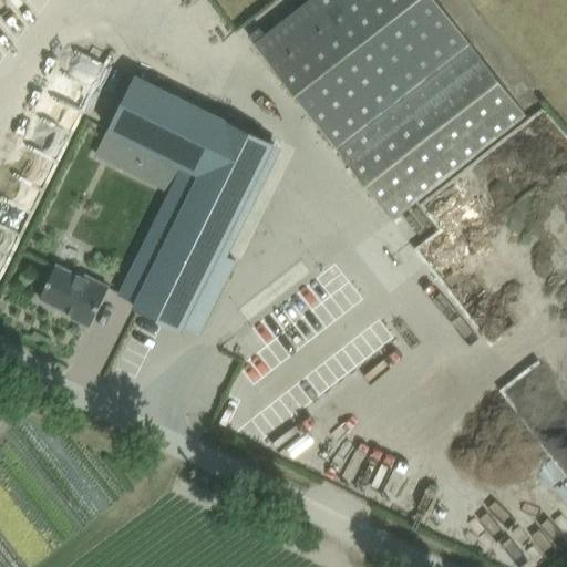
[(526,115),(472,45),(435,0),(309,0),(254,43),(338,151),(392,220),(526,115)]
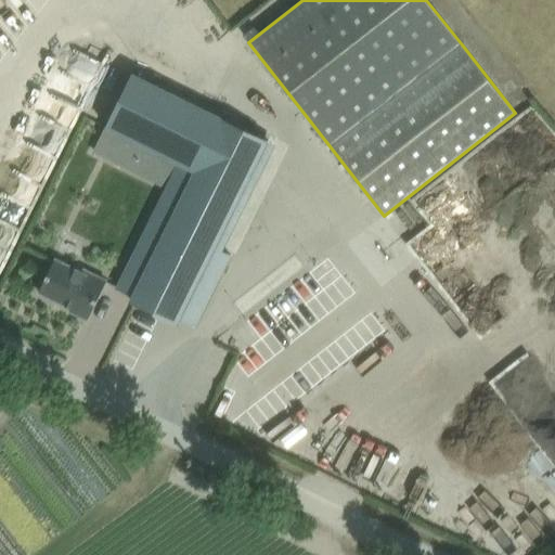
[(132,73),(105,127),(179,164),(127,269),(117,288),(132,296),(180,320),(195,326),(205,308),(231,255),(215,246),(267,140),(132,73)]
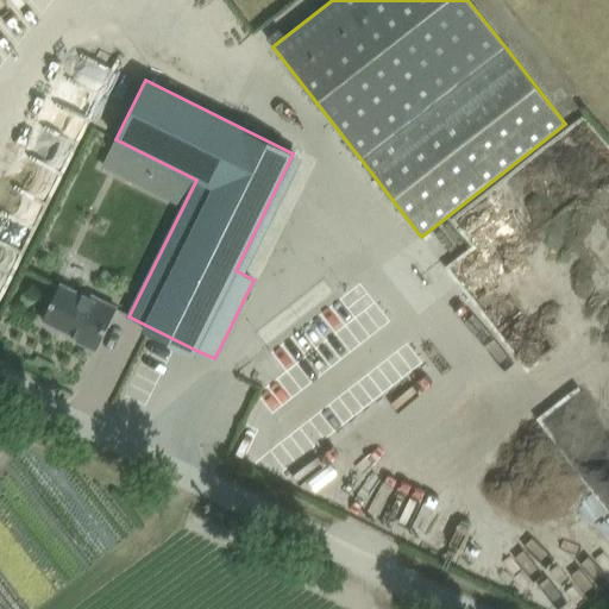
[(95,351),(106,330),(117,308),(81,292),(80,294),(61,284),(52,299),(43,320),(77,338),(76,341),(95,351)]
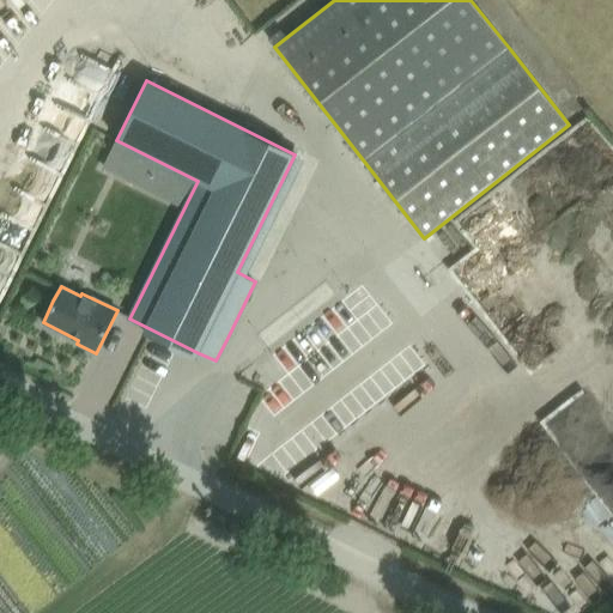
[(333,357),(365,335),(349,310),(316,332),(333,357)]
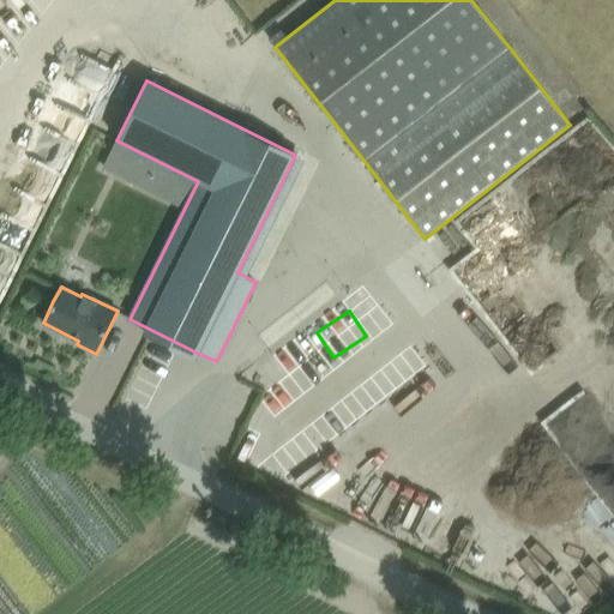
[(304,383),(326,362),(306,342),(284,362),(304,383)]
